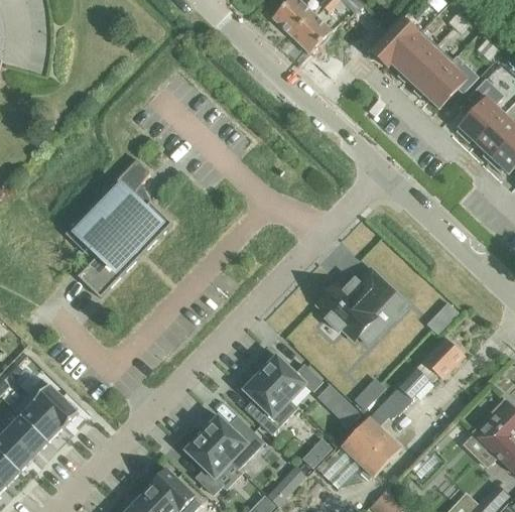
[(287,0),(272,17),(291,34),(312,12),(298,0),(287,0)]
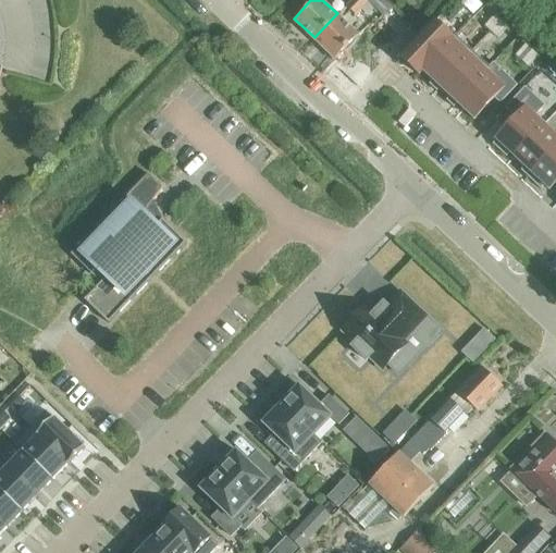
[(348,0),(345,3),(355,12),(365,0),(348,0)]
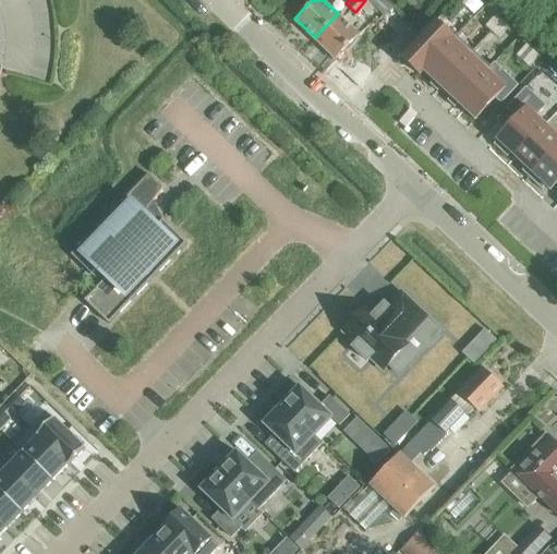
[(368,0),(383,13),(391,4),(386,0),(368,0)]
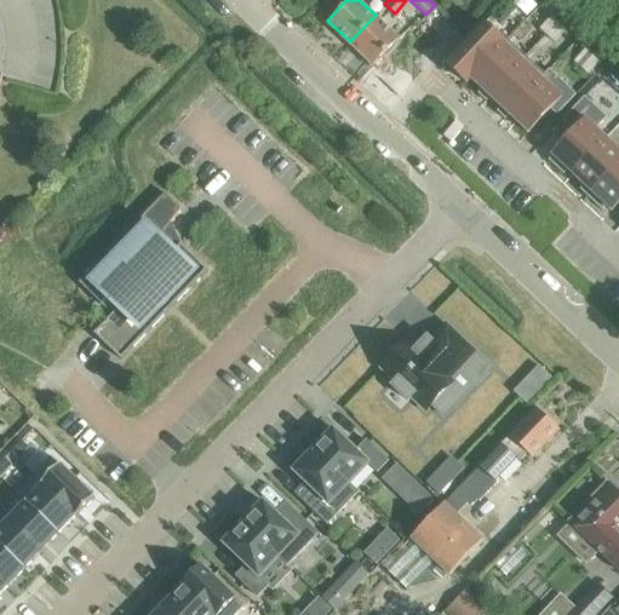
[(502,0),(491,12),(500,21),(515,5),(513,4),(509,0),(502,0)]
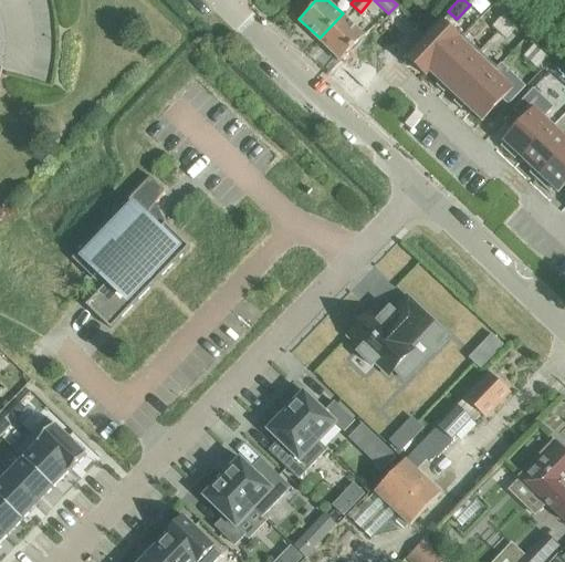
[(343,13),(320,38),(339,58),(363,33),(343,13)]
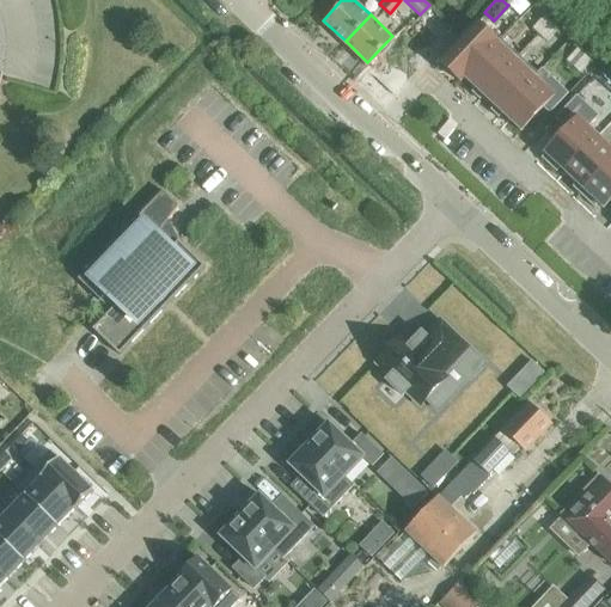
[(530,25),(538,32),(547,20),(541,14),(530,25)]
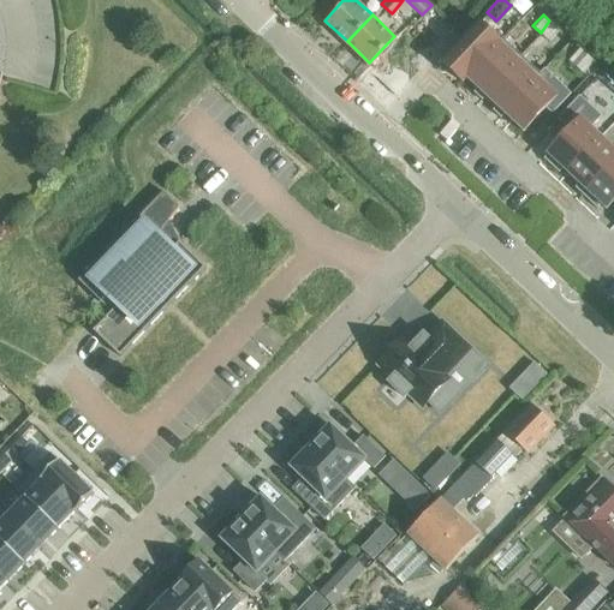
[(465,76),(470,81),(504,46),(478,21),(440,61),(460,81),(465,76)]
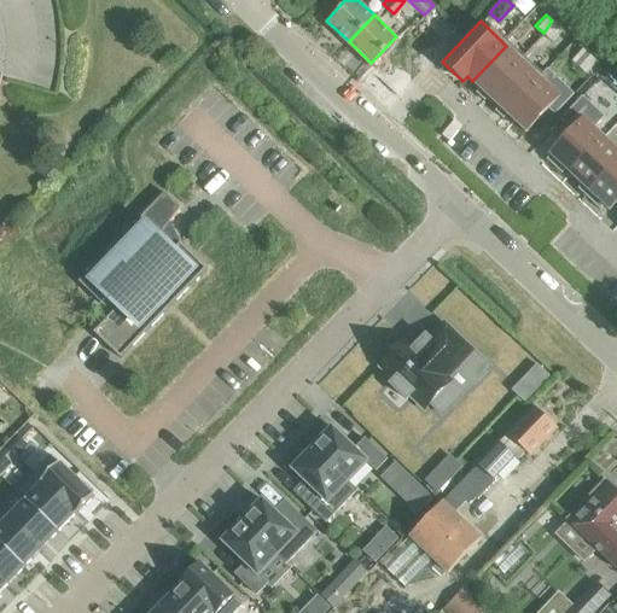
[(552,21),(543,33),(549,39),(560,28),(552,21)]
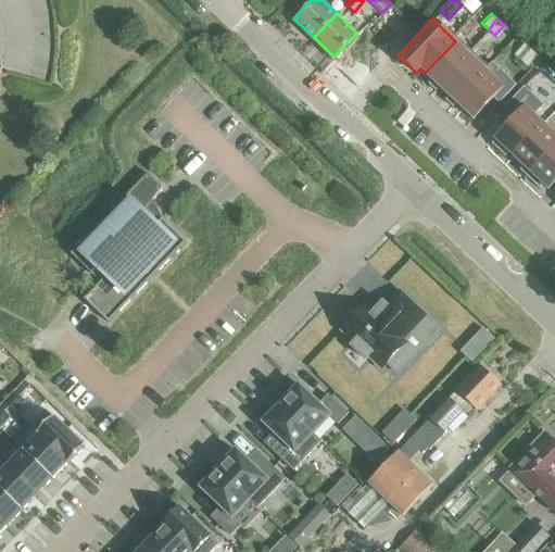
[(438,85),(442,89),(472,57),(455,41),(425,73),(430,78),(427,82),(434,88),(438,85)]
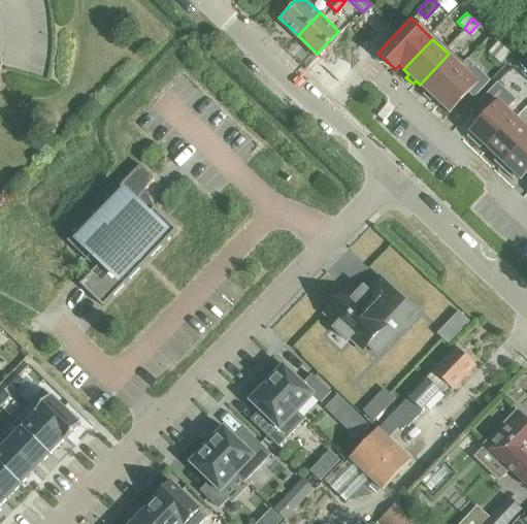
[(487,50),(493,55),(501,45),(495,40),(487,50)]
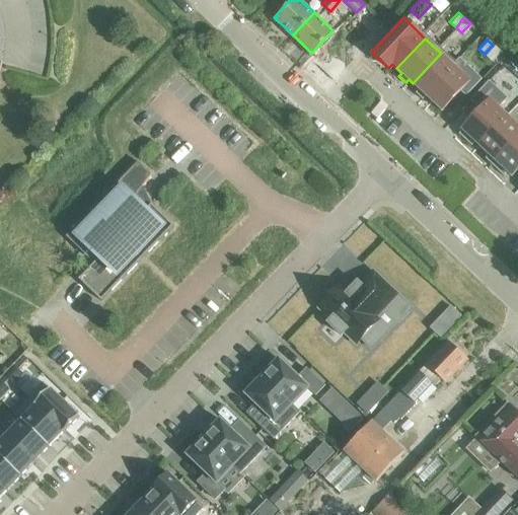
[(493,45),(485,54),(491,60),(499,51),(493,45)]
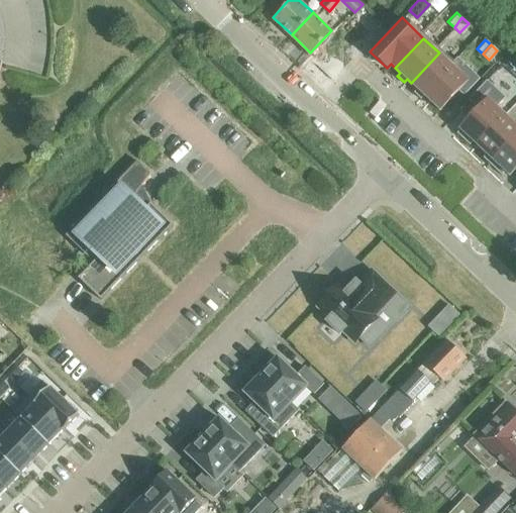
[(427,98),(445,78),(455,68),(449,63),(439,53),(411,83),(416,87),(412,91),(419,97),(422,94),(427,98)]
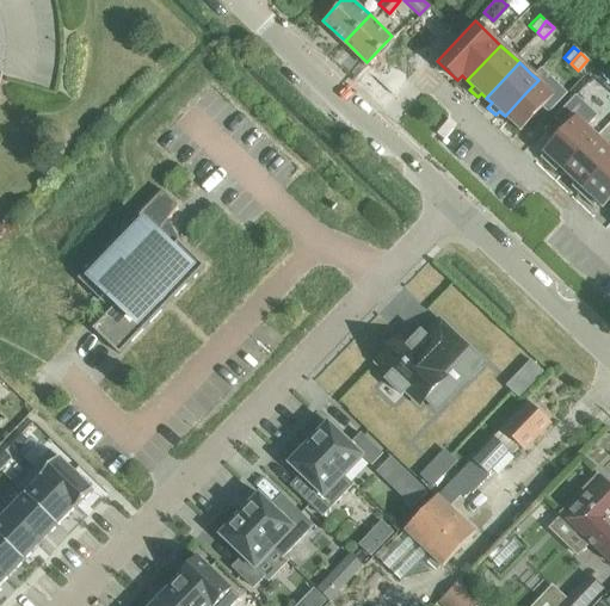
[(609,70),(602,62),(591,73),(609,90),(609,87),(609,70)]
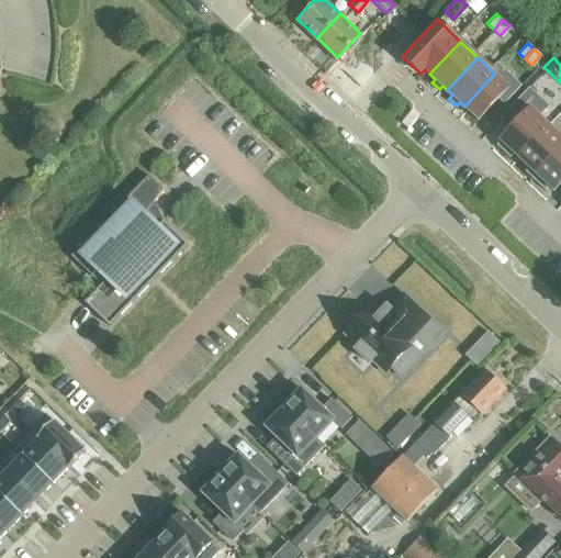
[(495,74),(484,85),(497,97),(503,102),(520,84),(496,60),(489,68),(495,74)]
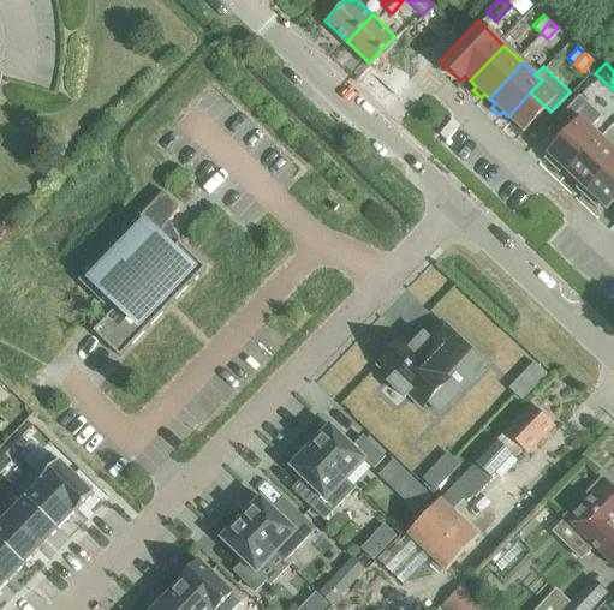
[(530,93),(508,117),(522,130),(544,106),(530,93)]
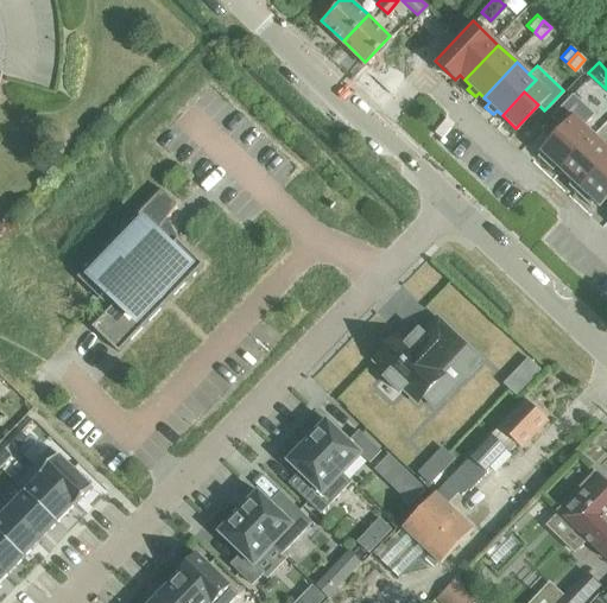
[(555,164),(560,169),(593,133),(582,124),(593,112),(570,91),(549,115),(562,127),(536,154),(551,167),(555,164)]
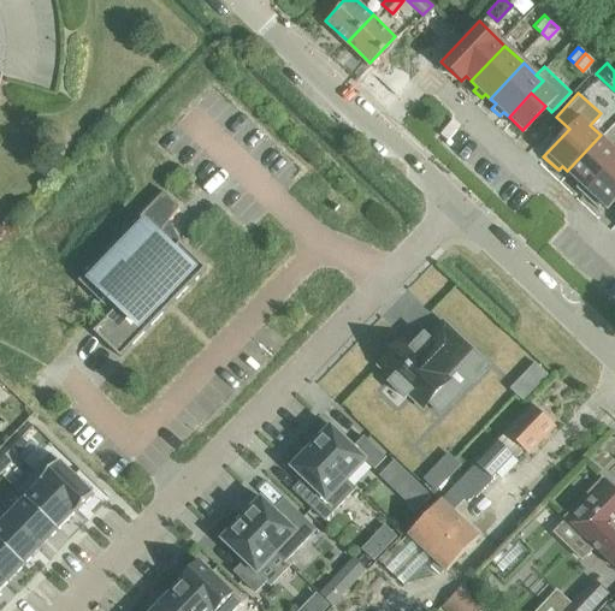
[(574,185),(581,193),(614,156),(614,148),(601,135),(567,171),(578,182),(574,185)]
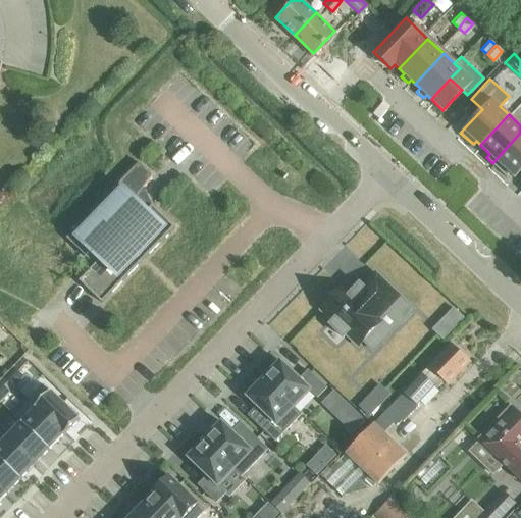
[(520,133),(492,163),(505,174),(508,171),(513,175),(520,165),(520,133)]
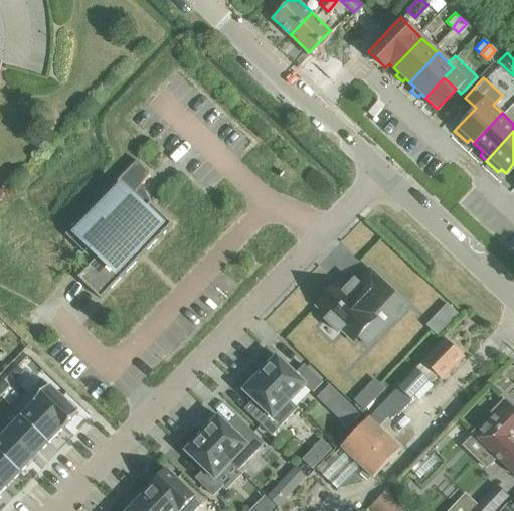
[(98,253),(77,275),(100,296),(171,221),(149,200),(141,183),(150,171),(136,158),(64,232),(87,253),(92,247),(98,253)]
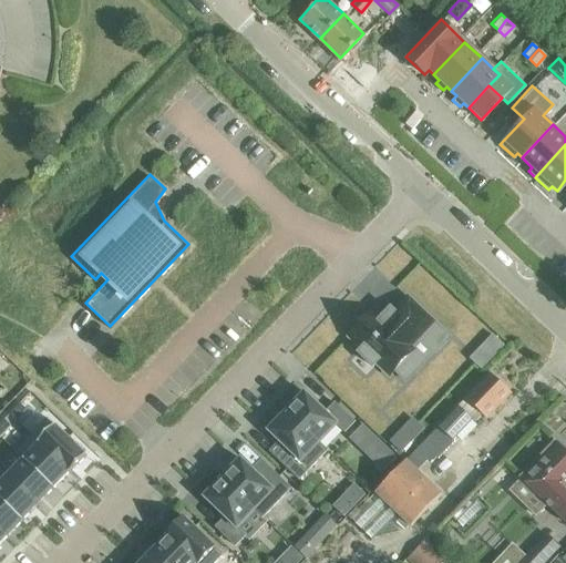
[(352,328),(348,334),(360,346),(356,350),(372,367),(377,361),(389,372),(405,356),(412,348),(421,339),(432,349),(446,335),(407,296),(393,310),(389,306),(379,317),(371,309),(367,314),(363,311),(349,326),(352,328)]
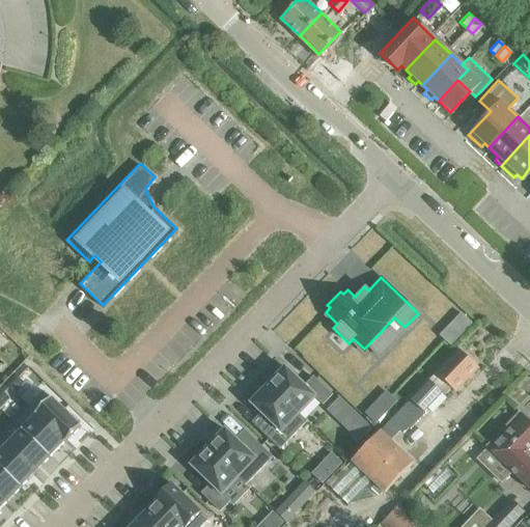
[(461,311),(440,333),(449,342),(470,321),(461,311)]
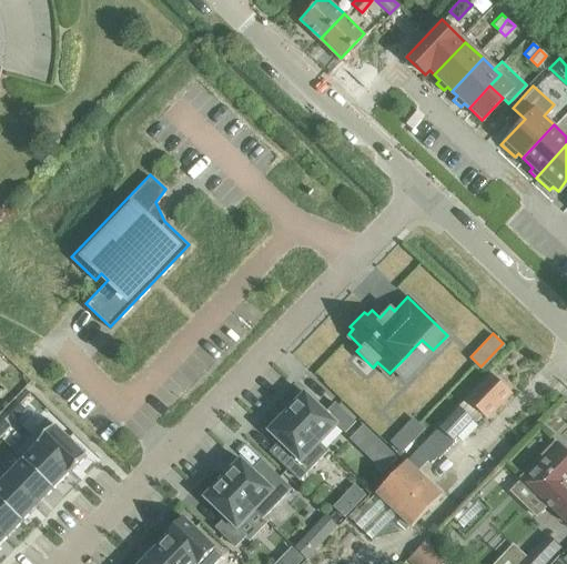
[(416,447),(406,459),(417,470),(427,459),(431,462),(436,455),(438,457),(455,440),(453,439),(473,418),(475,421),(482,413),(485,418),(509,392),(488,372),(416,447)]
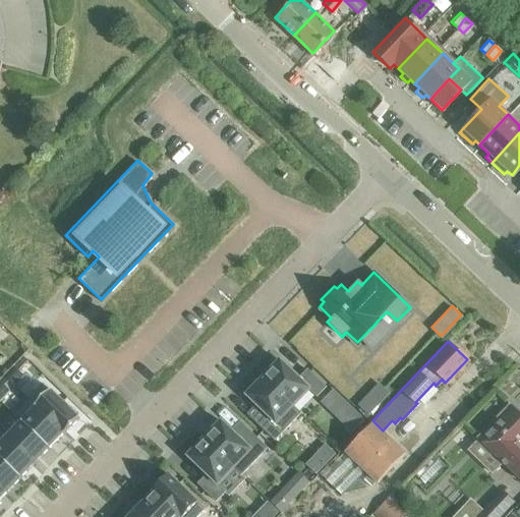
[(279,358),(262,376),(291,404),(307,387),(315,395),(325,385),(324,384),(323,383),(306,367),(298,377),(279,358)]
